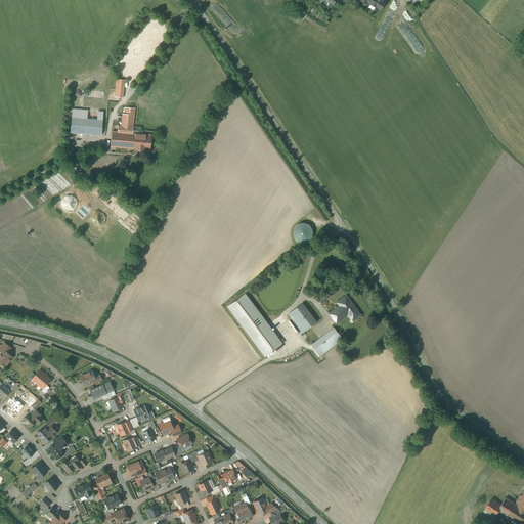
[(370,0),(368,3),(383,11),(388,1),(385,0),(370,0)]
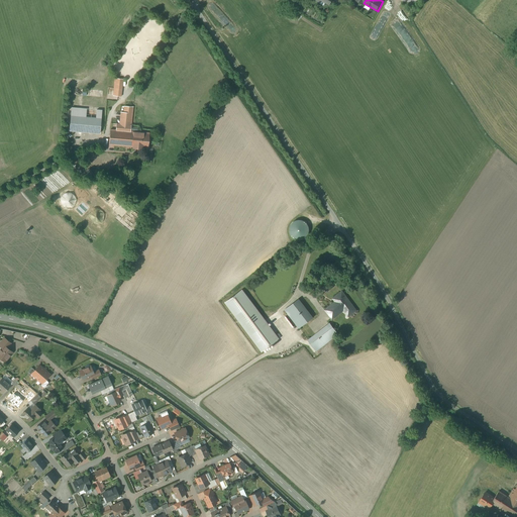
[(123,80),(115,79),(113,95),(121,96),(123,80)]
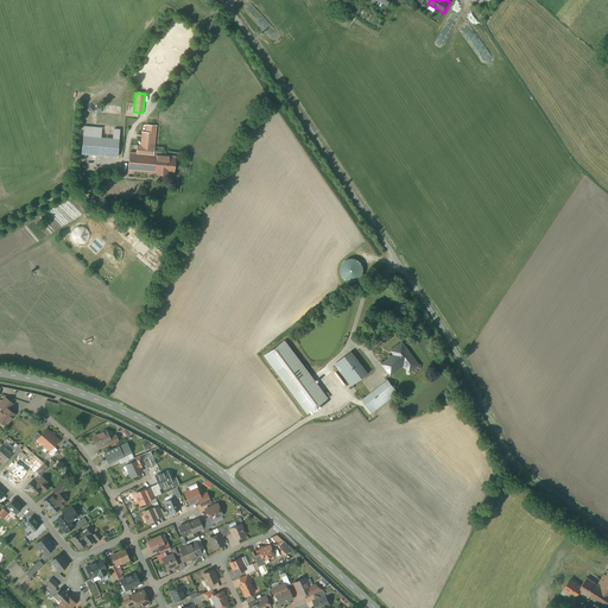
[(158,162),(158,154),(153,154),(156,126),(146,126),(146,133),(143,133),(141,146),(137,146),(137,153),(134,153),(134,150),(130,149),(128,170),(162,173),(163,162),(158,162)]
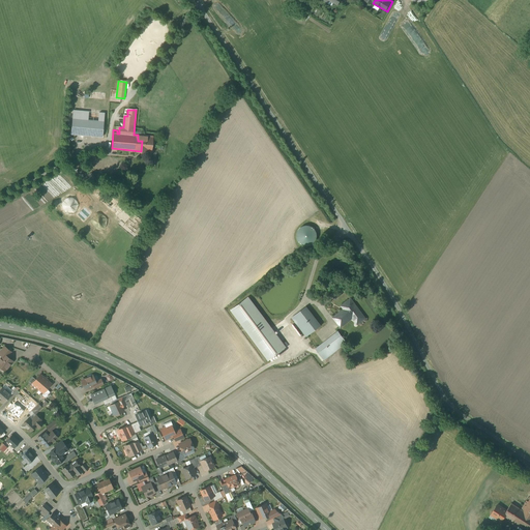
[(105,113),(74,111),(71,135),(101,137),(105,113)]
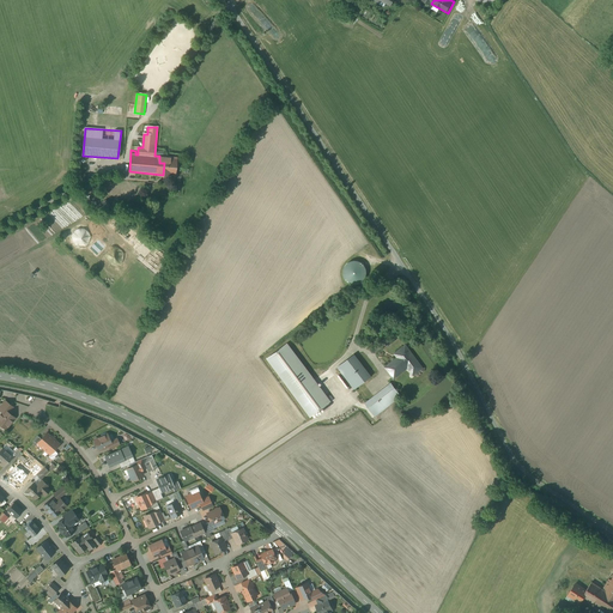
[(164,163),(163,175),(176,176),(178,158),(159,156),(159,163),(164,163)]
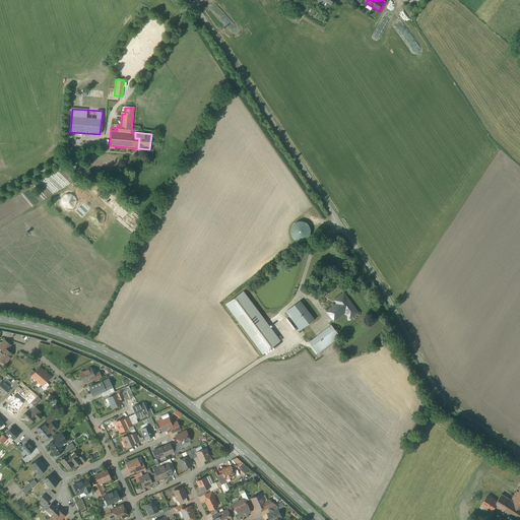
[(303,219),(298,219),(294,221),(290,224),(289,226),(288,231),(289,235),(291,238),(295,241),(299,243),(302,243),(306,242),(308,240),(311,237),(312,235),(312,231),(311,225),(309,222),(307,221),(303,219)]
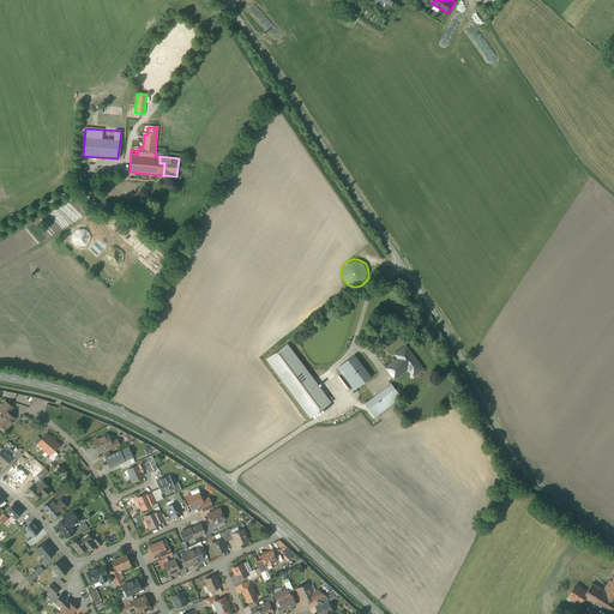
[(384,342),(387,347),(395,342),(390,336),(384,342)]
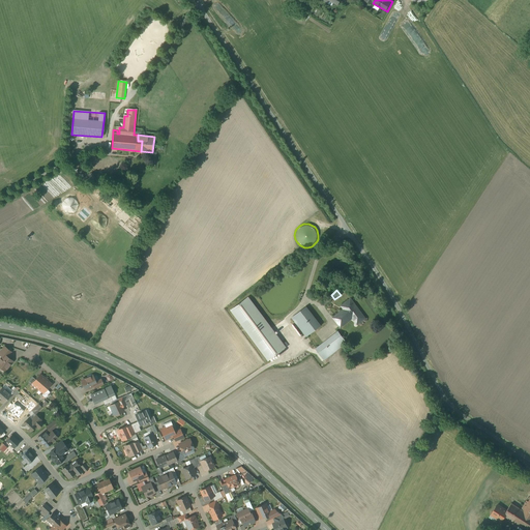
[(248,298),(231,311),(268,360),(286,347),(248,298)]
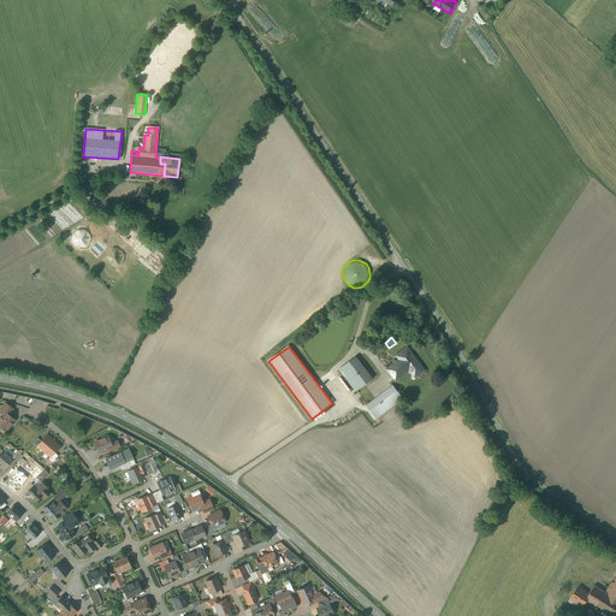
[(401,360),(388,369),(396,380),(409,369),(415,377),(424,369),(408,349),(397,356),(401,360)]
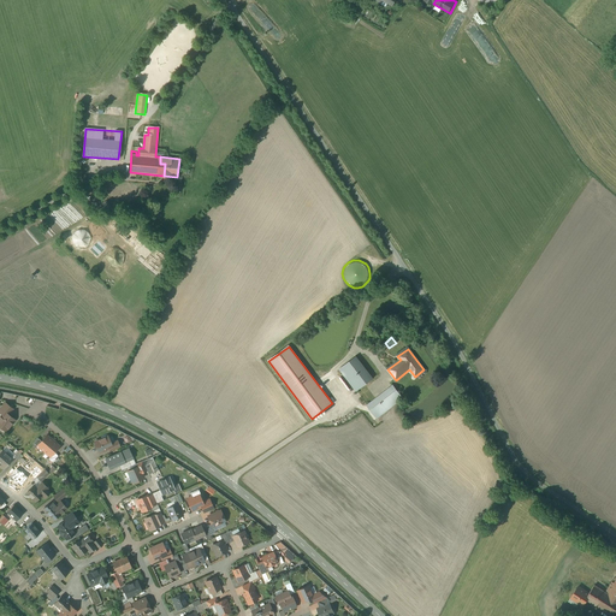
[(373,379),(356,357),(338,371),(355,392),(373,379)]
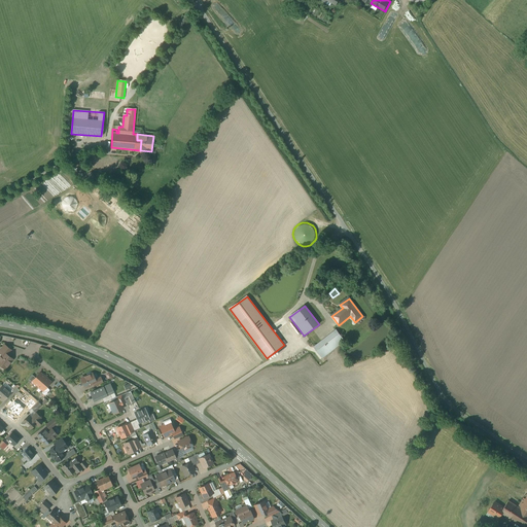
[(336,330),(314,347),(322,358),(338,346),(345,341),(336,330)]
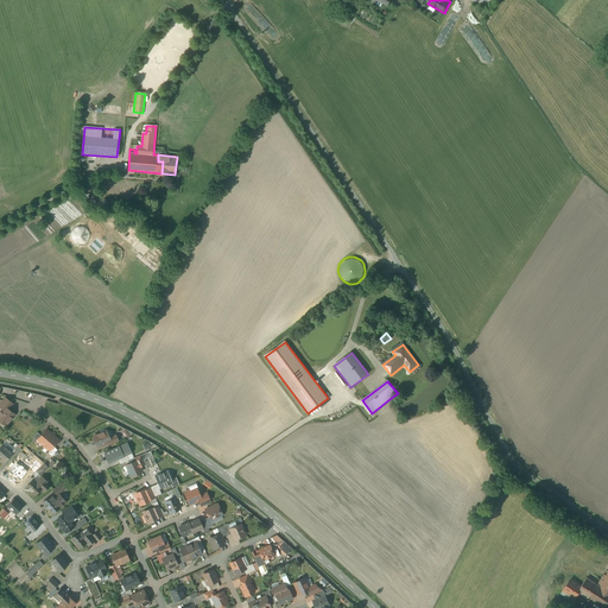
[(5,398),(0,404),(0,405),(2,409),(5,406),(8,409),(13,404),(5,398)]
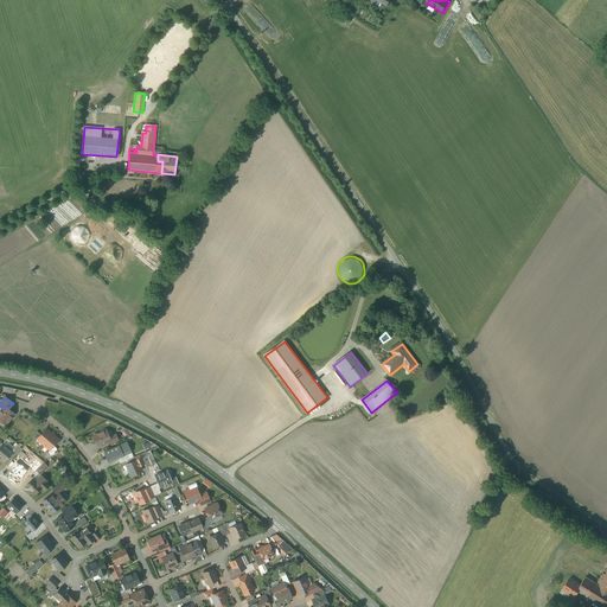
[(2,408),(0,410),(0,420),(6,425),(14,414),(8,408),(5,406),(2,408)]
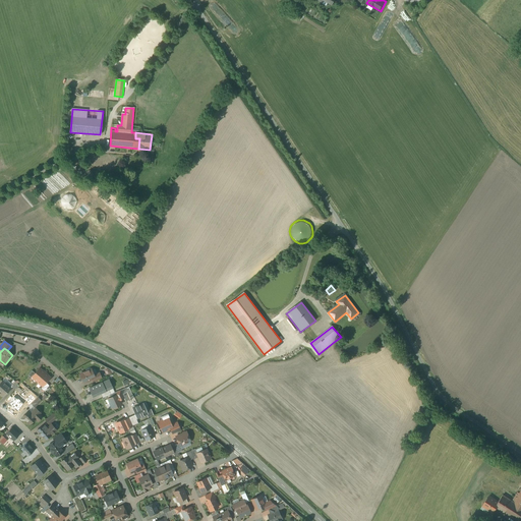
[(36,372),(32,377),(34,378),(34,379),(36,381),(37,381),(38,382),(46,371),(44,370),(42,370),(40,368),(40,367),(36,372)]
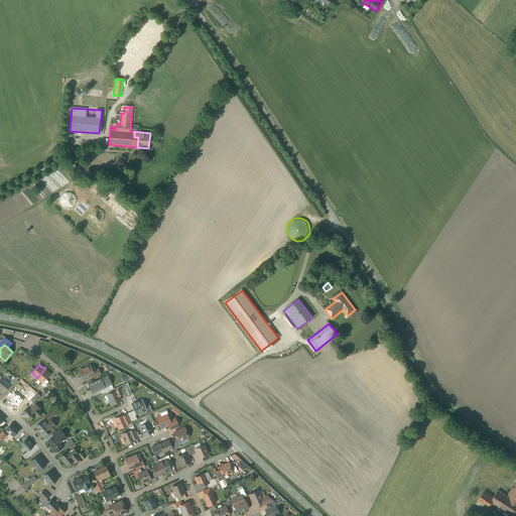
[(89,365),(86,366),(85,368),(80,370),(84,379),(91,375),(94,374),(94,372),(90,366),(89,365)]
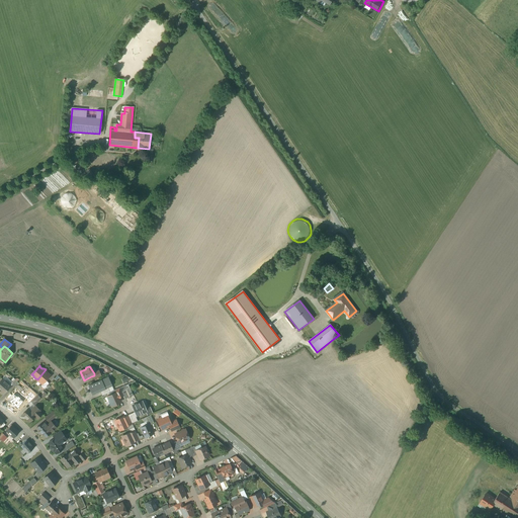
[(46,369),(37,379),(37,380),(39,382),(40,382),(42,383),(46,380),(50,375),(50,374),(48,373),(47,371),(46,369)]
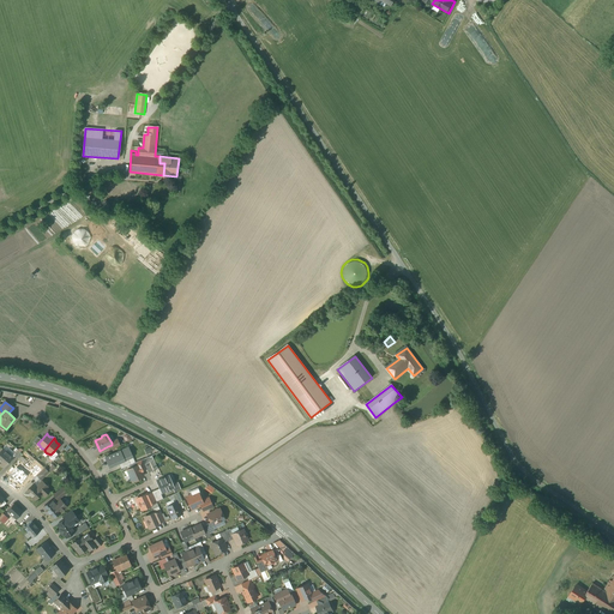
[(118,440),(112,443),(112,445),(108,446),(110,450),(120,446),(118,440)]
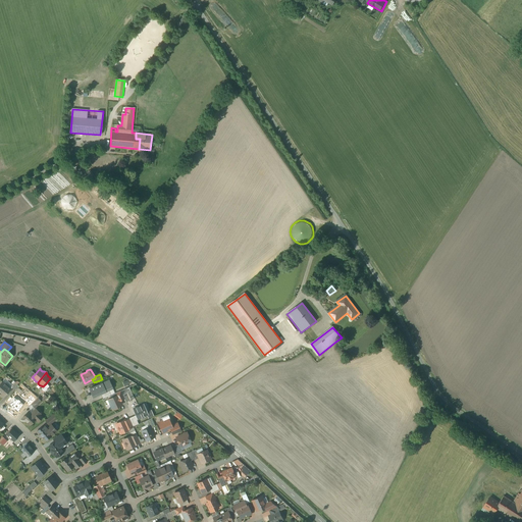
[(90,388),(93,398),(101,394),(109,390),(112,388),(109,380),(90,388)]
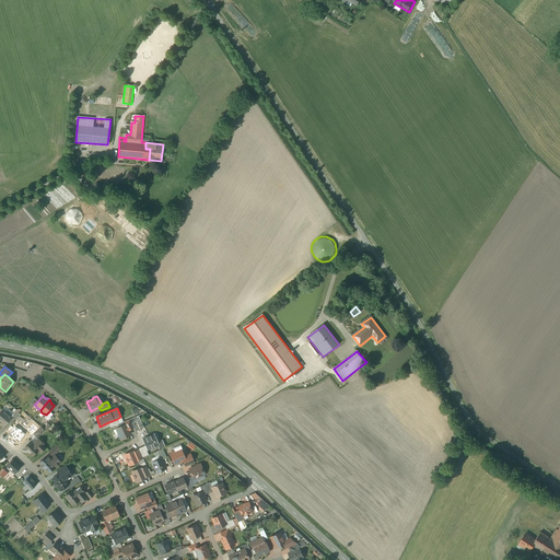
[(12,417),(2,409),(0,411),(0,418),(2,421),(0,422),(4,426),(12,417)]
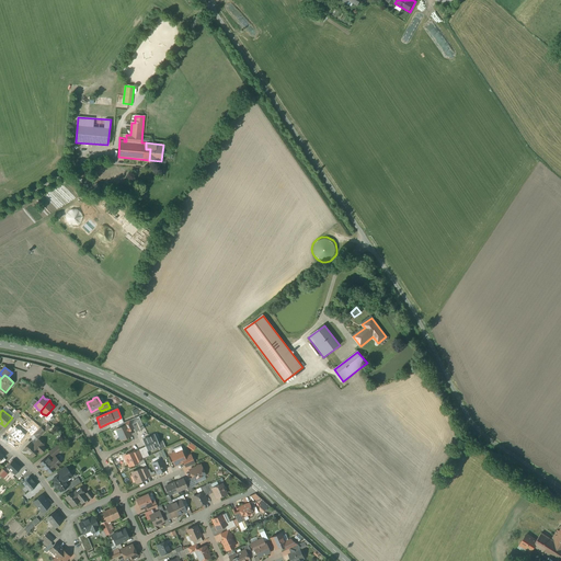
[(130,420),(134,428),(136,432),(144,428),(138,415),(130,420)]
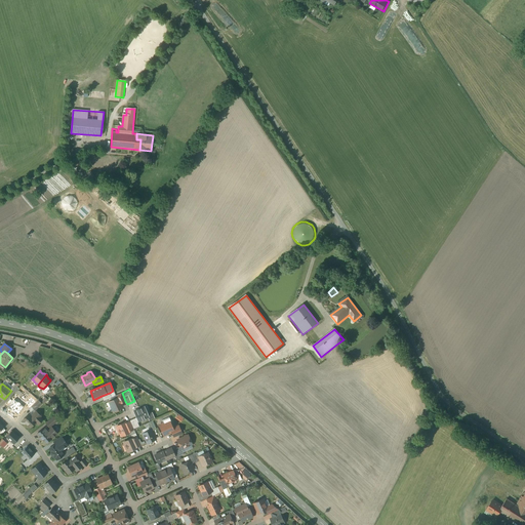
[(104,401),(112,397),(110,393),(102,396),(104,401)]
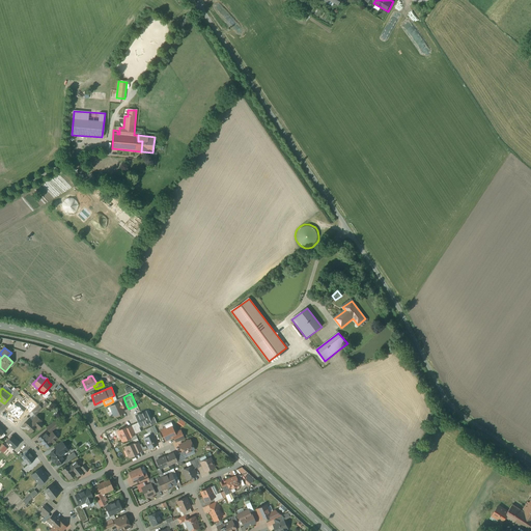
[(123,397),(118,399),(119,402),(122,408),(127,406),(123,397)]
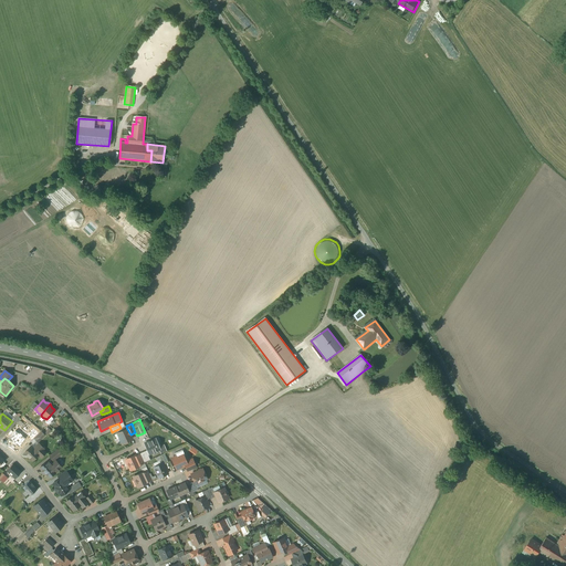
[(127,429),(117,433),(122,443),(133,439),(130,435),(127,429)]
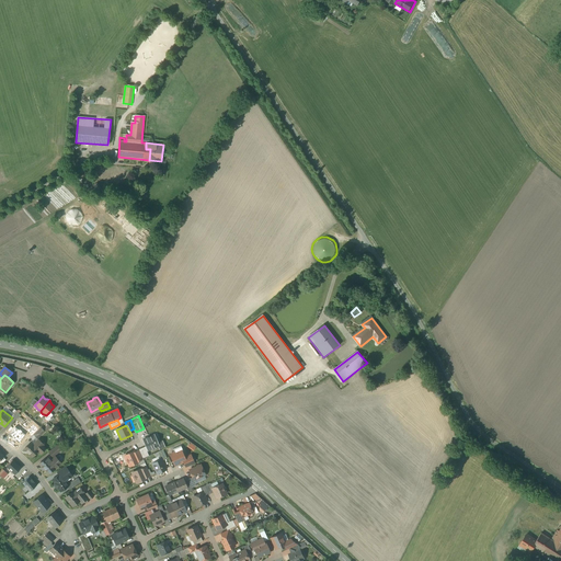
[(15,430),(10,436),(19,444),(24,436),(15,430)]
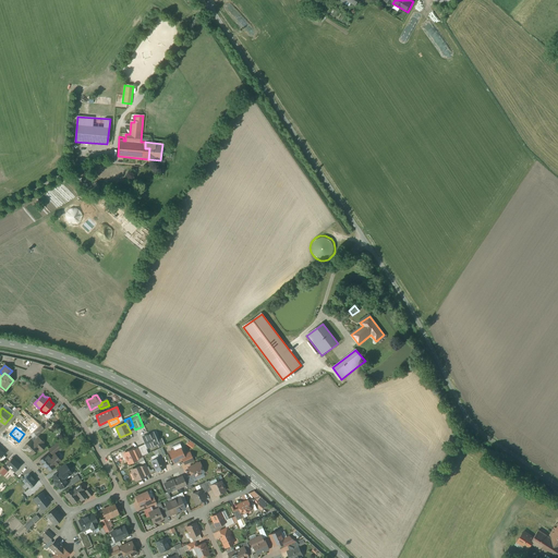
[(154,433),(147,435),(148,436),(143,438),(145,443),(147,448),(150,447),(152,447),(153,447),(154,447),(155,446),(155,445),(158,444),(157,440),(159,439),(157,434),(155,435),(154,433)]
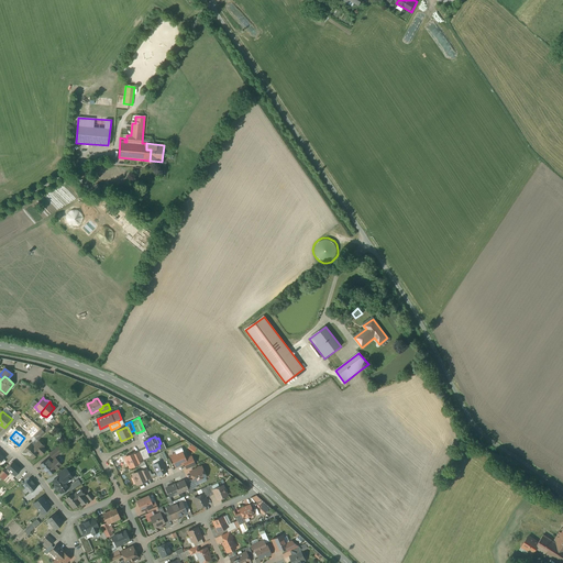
[(35,449),(31,444),(24,450),(32,457),(37,452),(39,451),(35,449)]
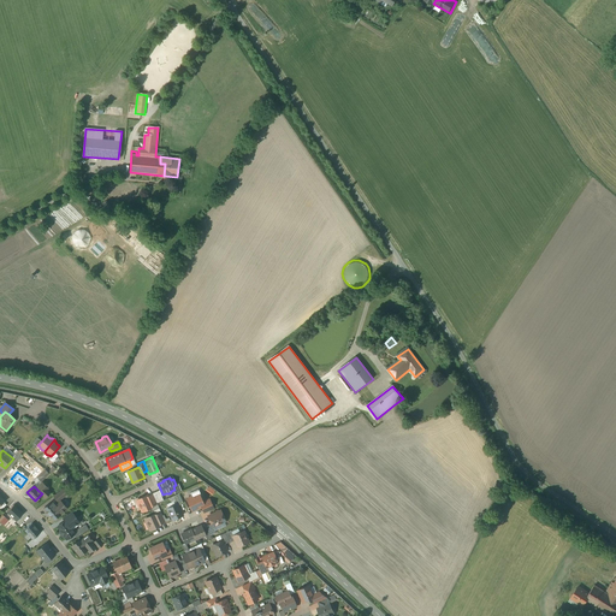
[(49,492),(43,486),(39,491),(42,493),(41,495),(45,497),(49,492)]
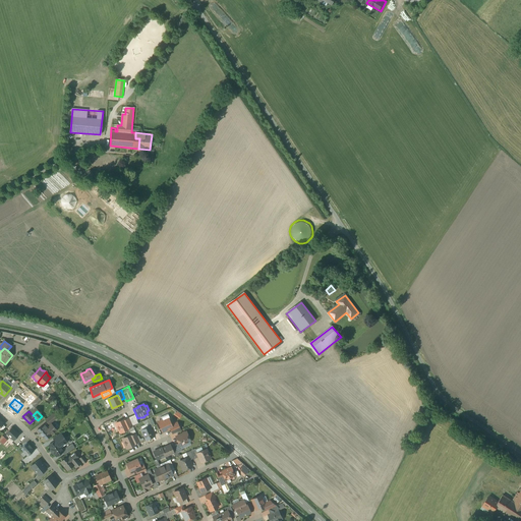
[(52,415),(45,420),(49,424),(55,419),(52,415)]
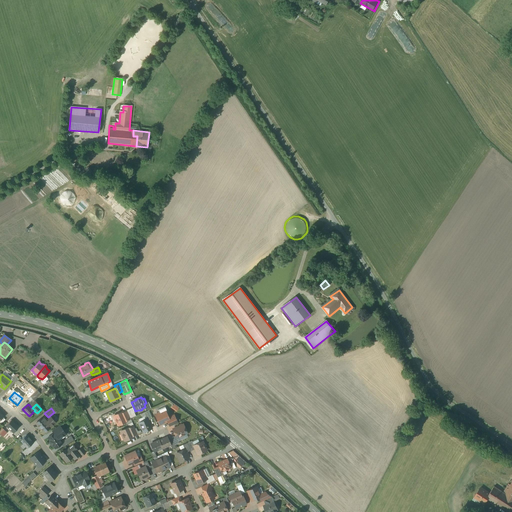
[(149,410),(144,412),(147,419),(148,419),(148,420),(152,418),(149,410)]
